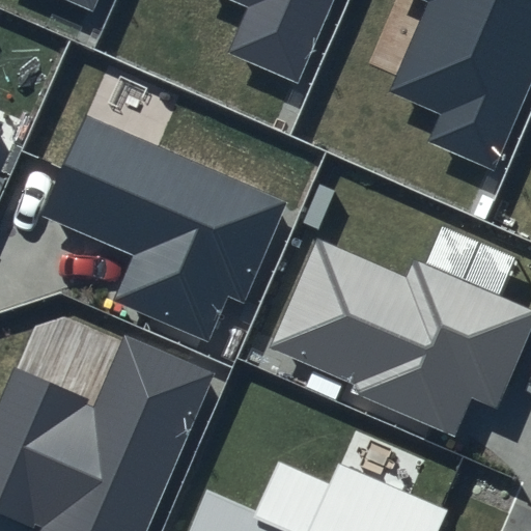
[(70,0),(92,9),(96,0),(70,0)]
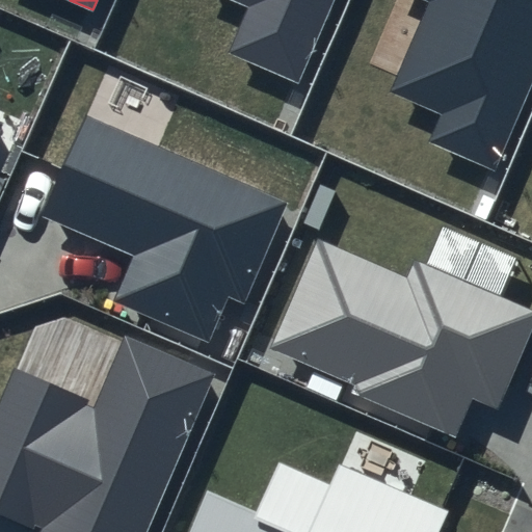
[(240,0),(250,4),(230,53),(298,82),(333,0),(240,0)]
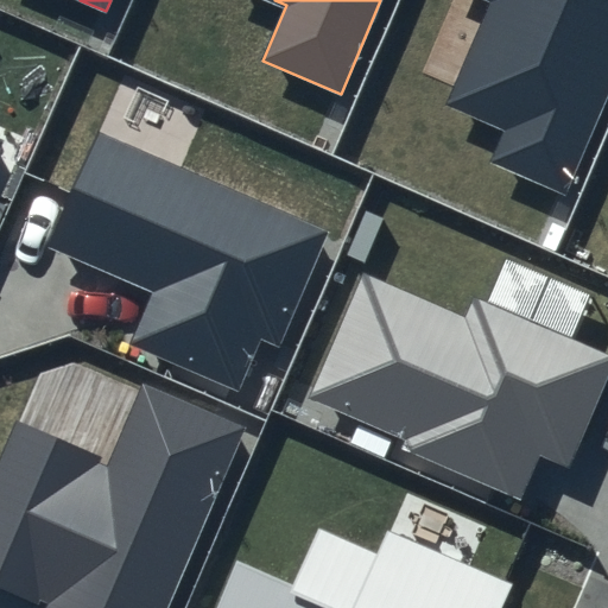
[(607,94),(607,0),(487,0),(491,1),(445,105),(505,131),(491,165),(564,196),(607,94)]
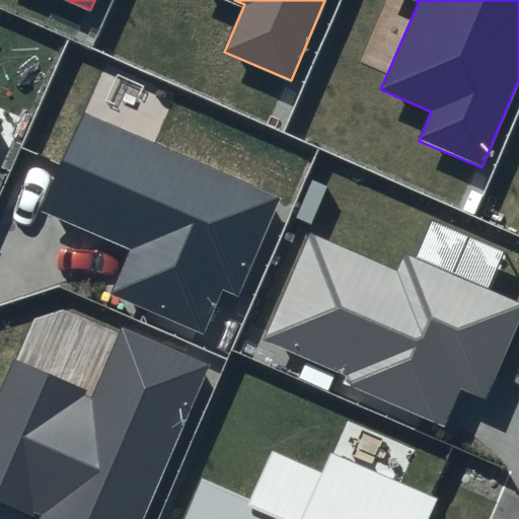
[(282,197),(82,110),(39,210),(131,249),(112,293),(203,332),(222,289),(238,297),(282,197)]
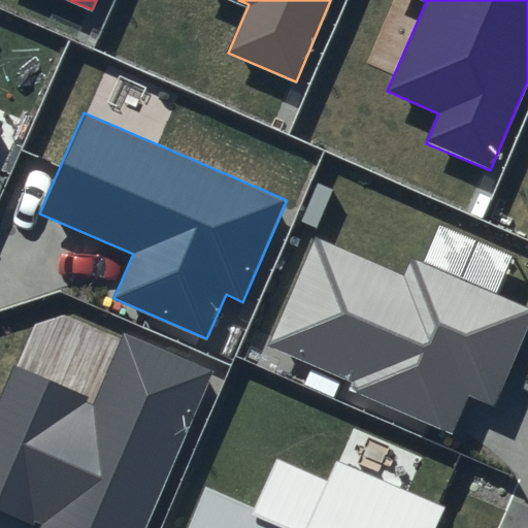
[(527,322),(527,307),(411,258),(403,276),(315,238),(266,349),(456,431),(470,398),(491,407),(527,322)]
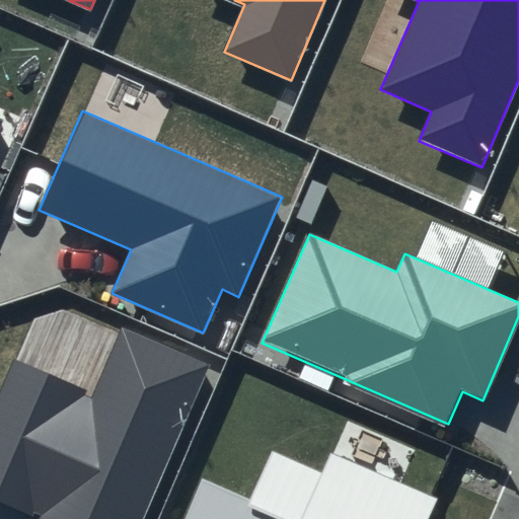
[(143,518),(210,364),(122,326),(92,394),(14,361),(0,394),(0,501),(39,517),(36,518),(143,518)]
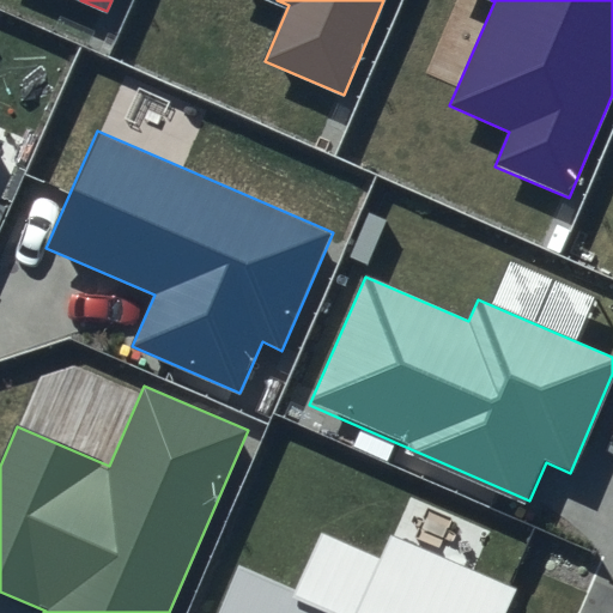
[(505,612),(517,588),(388,533),(377,558),(319,533),(293,590),(237,566),(217,612),(505,612)]
